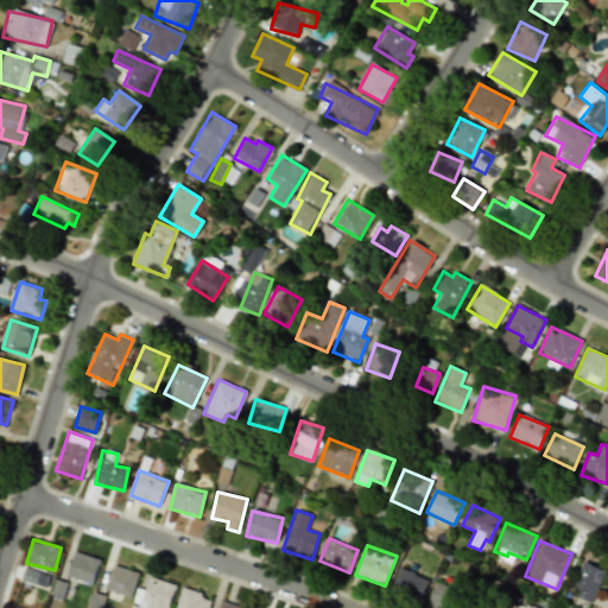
[(101,559),(75,551),(67,576),(93,583),(101,559)]
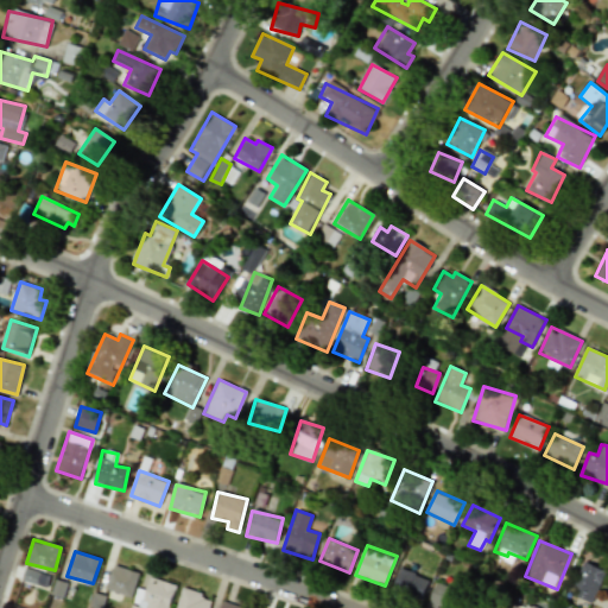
[(606,571),(583,562),(570,595),(591,603),(606,571)]
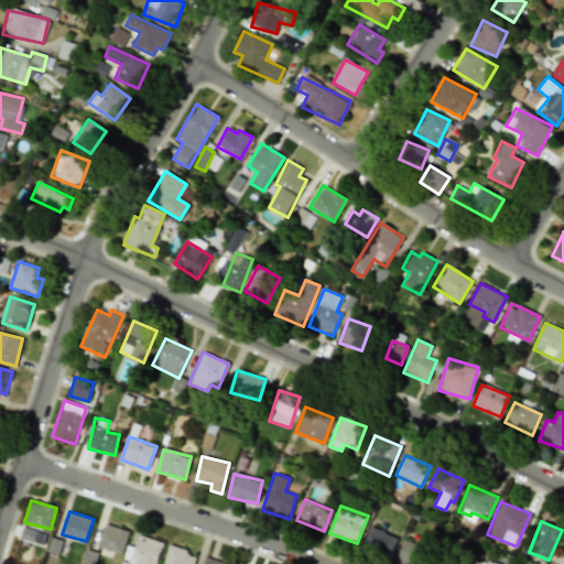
[(97,546),(122,554),(129,531),(105,523),(97,546)]
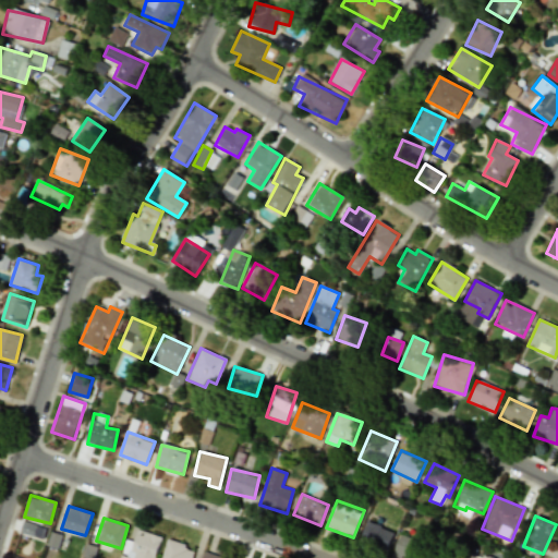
[(43,540),(47,525),(24,519),(21,532),(43,540)]
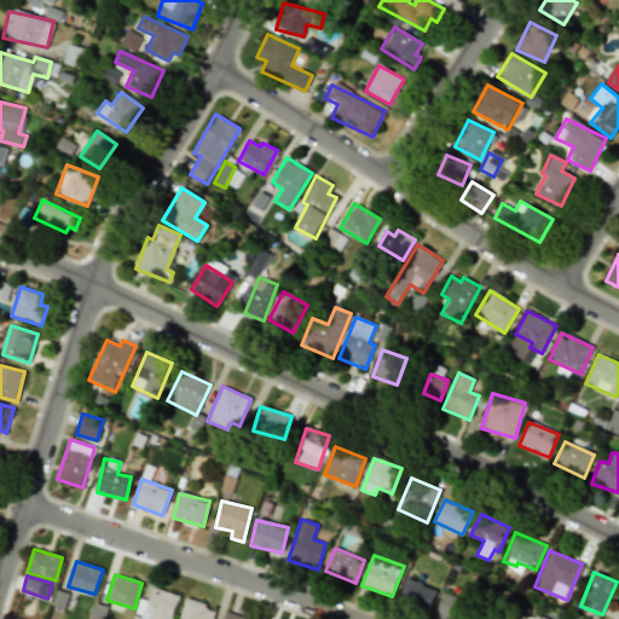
[(399,605),(429,612),(435,586),(404,580),(399,605)]
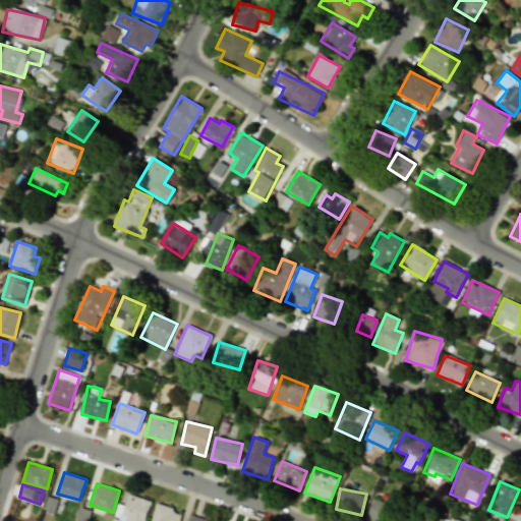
[(388,520),(392,505),(371,499),(366,518),(378,520),(388,520)]
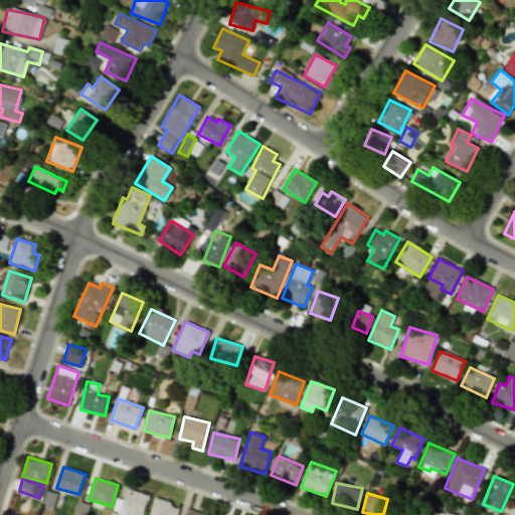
[(177,514),(180,507),(154,498),(148,514),(177,514)]
